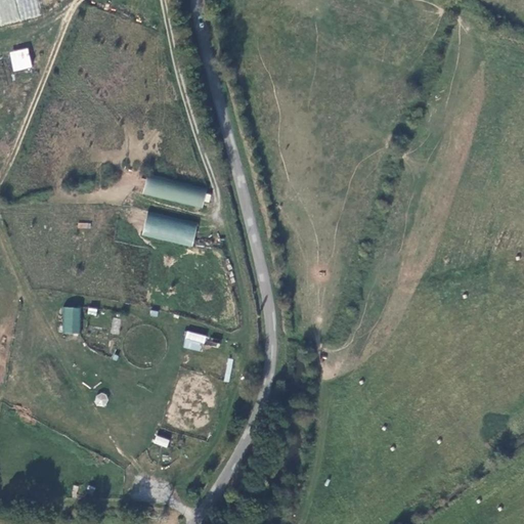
[(0,0),(0,25),(40,16),(37,0),(0,0)]
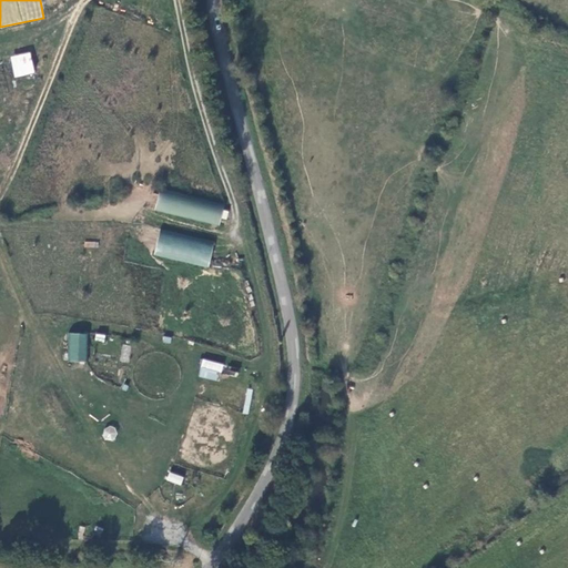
[(10,57),(14,77),(34,72),(30,52),(10,57)]
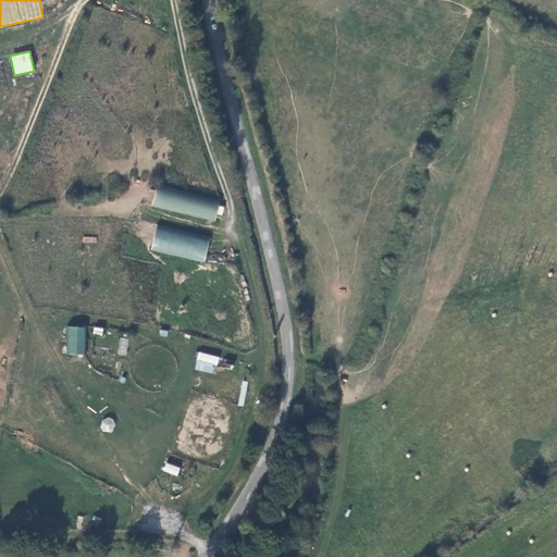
[(221,199),(157,184),(151,206),(215,221),(217,214),(222,215),(224,207),(220,206),(221,199)]
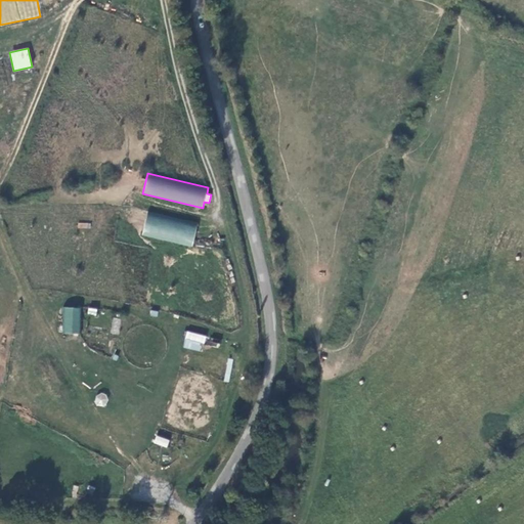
[(199,221),(147,210),(142,235),(193,247),(199,221)]
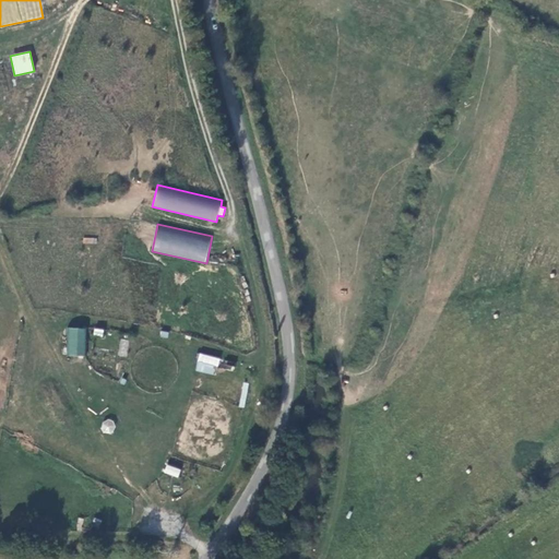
[(86,329),(68,329),(68,355),(86,355),(86,329)]
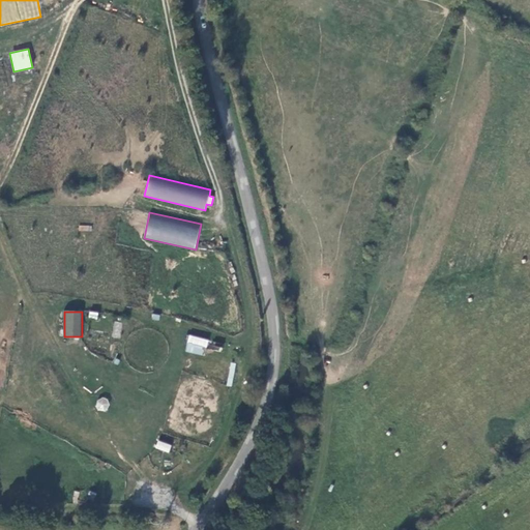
[(120,339),(122,322),(114,321),(112,337),(120,339)]
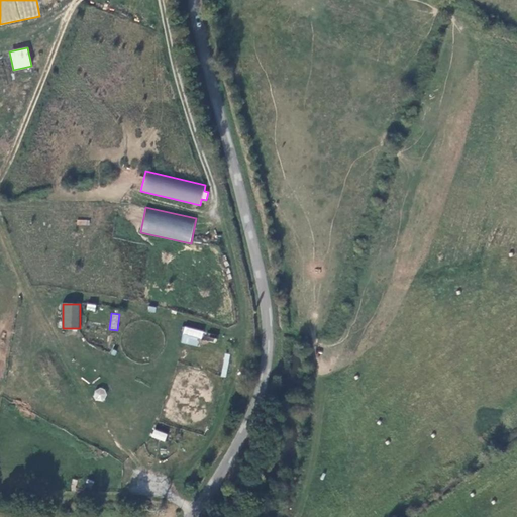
[(218,335),(184,326),(180,342),(200,347),(202,339),(216,343),(218,335)]
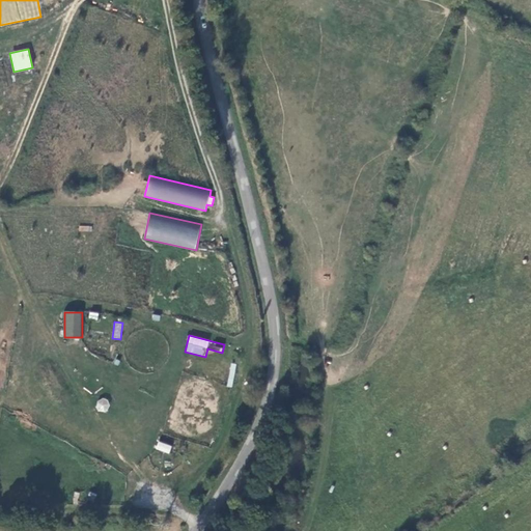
[(96,400),(98,411),(108,410),(107,398),(96,400)]
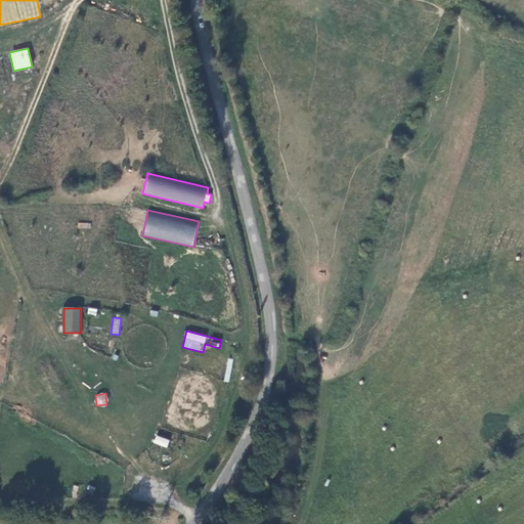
[(20,425),(16,419),(9,424),(13,430),(20,425)]
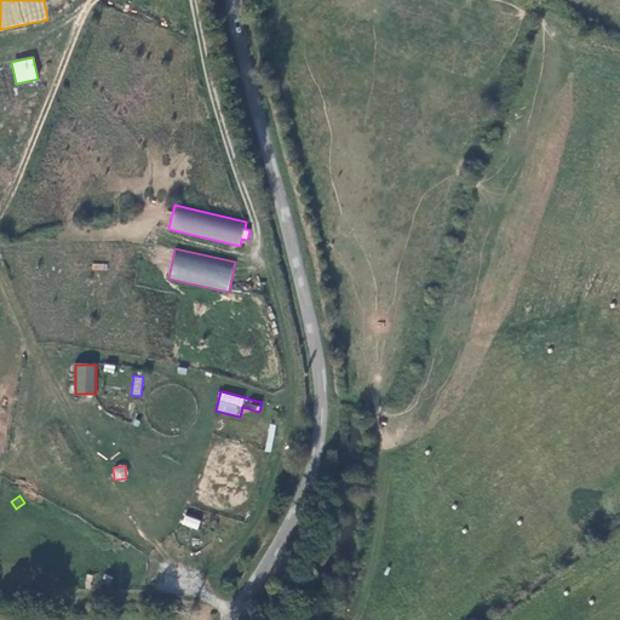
[(201,521),(184,514),(182,523),(197,529),(201,521)]
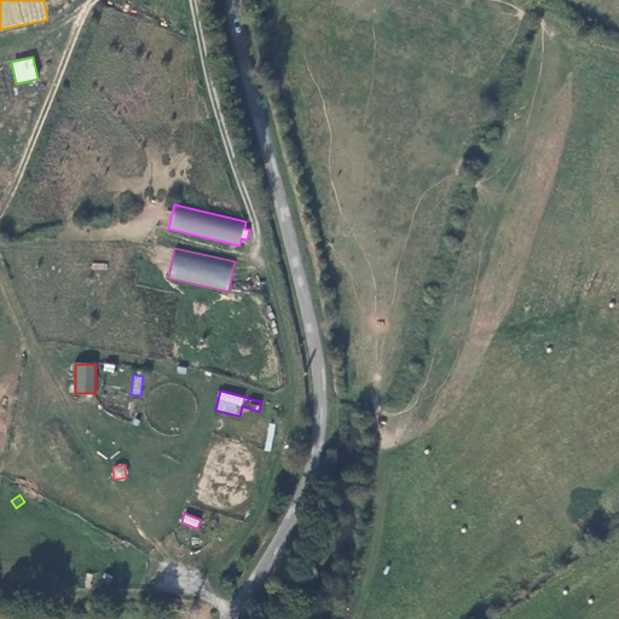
[(13,563),(6,557),(0,563),(0,565),(7,572),(13,563)]
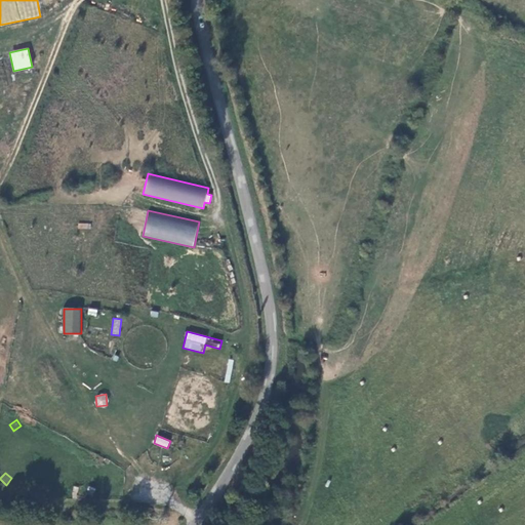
All buildings are outlined.
